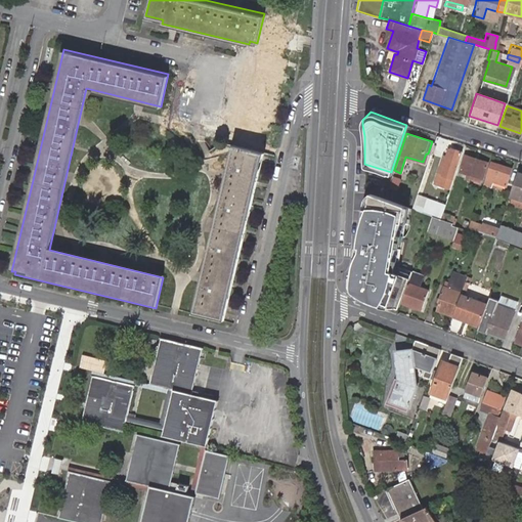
[(224,320),(263,153),(231,145),(192,313),(224,320)]
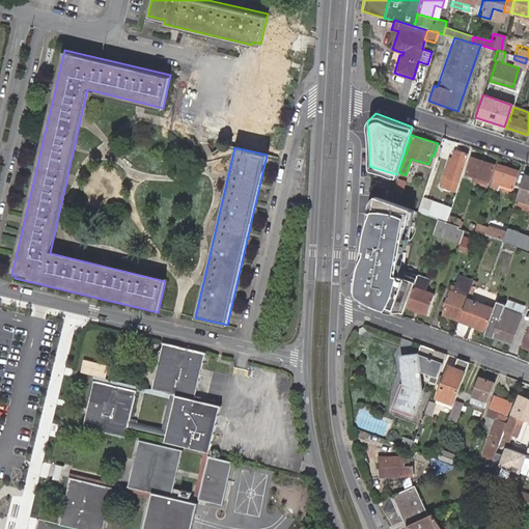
[(449,157),(443,175),(447,176),(455,150),(453,149),(451,158),(449,157)]
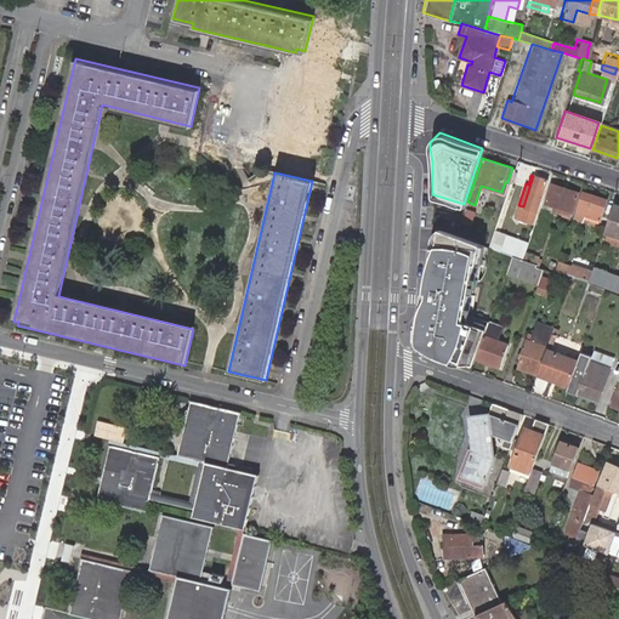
[(523,206),(518,205),(515,217),(532,222),(545,179),(534,176),(533,176),(523,206)]
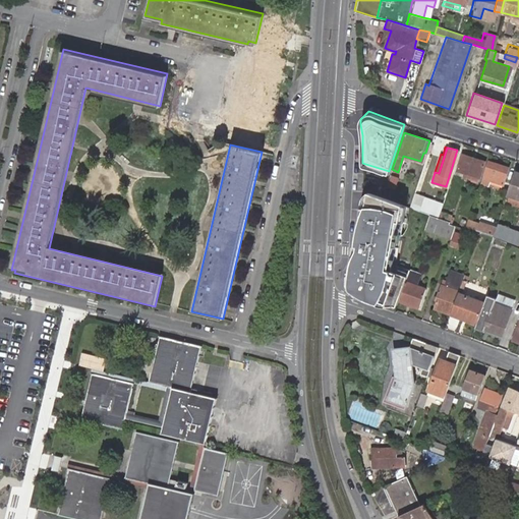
[(478,174),(483,159),(462,152),(457,167),(463,169),(460,176),(476,181),(478,174)]
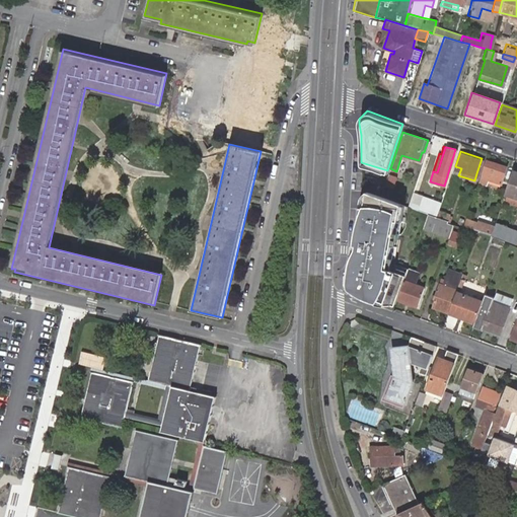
[(487,179),(499,183),(500,180),(505,166),(486,161),(482,173),(478,181),(486,185),(487,179)]
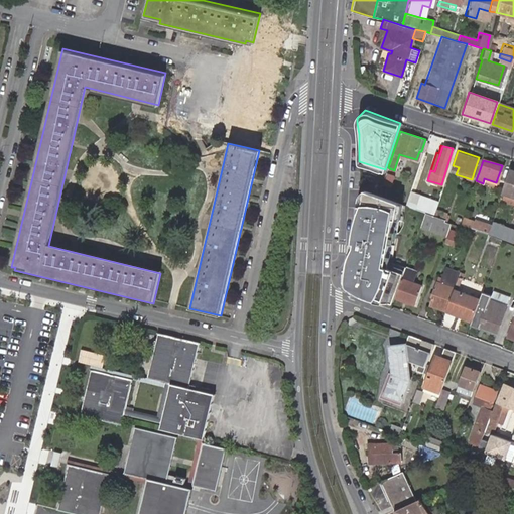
[(513,170),(508,169),(501,193),(503,194),(513,197),(513,170)]
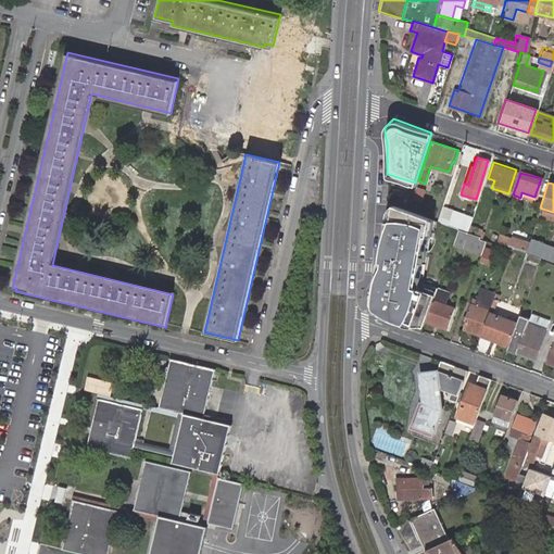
[(423,190),(417,188),(414,198),(419,199),(423,190)]
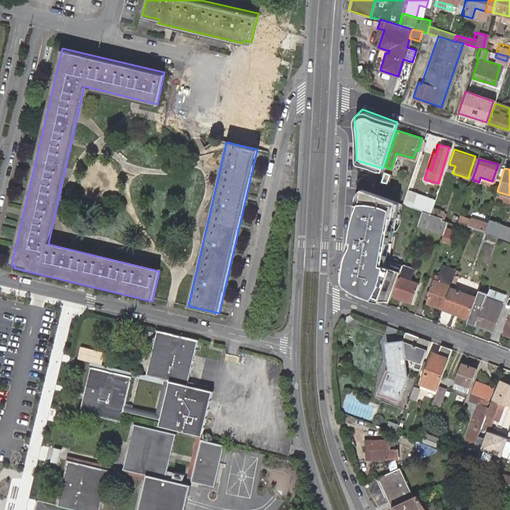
[(397,202),(358,187),(343,266),(343,276),(347,288),(387,302),(390,294),(400,265),(383,259),(397,202)]
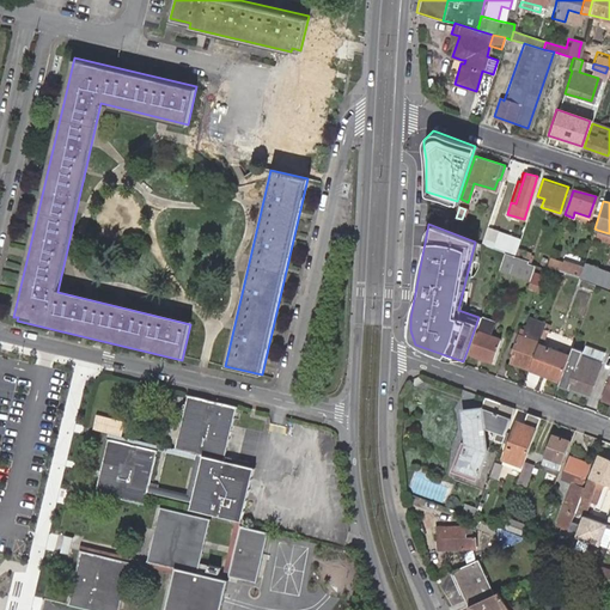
[(498,230),(488,227),(486,237),(494,241),(498,230)]
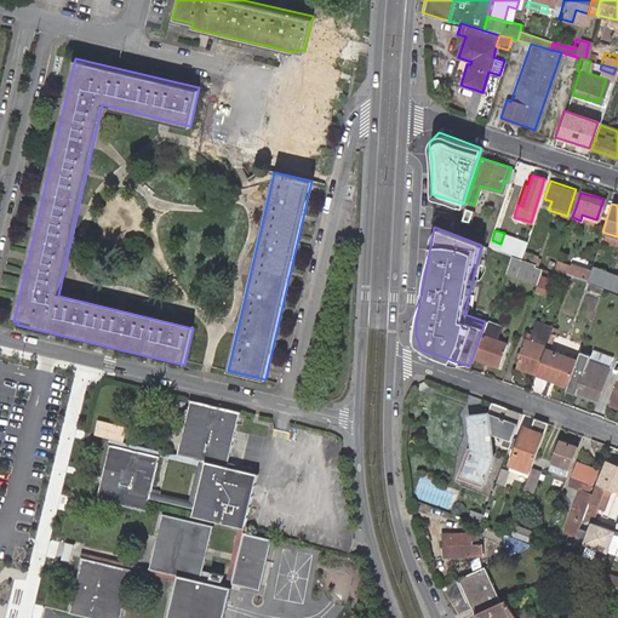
[(617,236),(605,233),(602,240),(617,244),(617,236)]
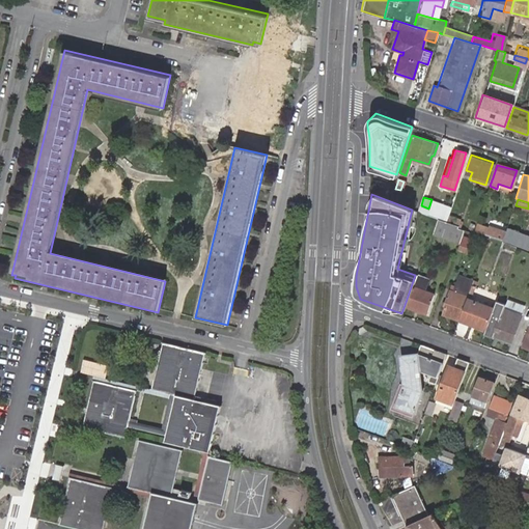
[(442,206),(437,204),(433,214),(438,216),(442,206)]
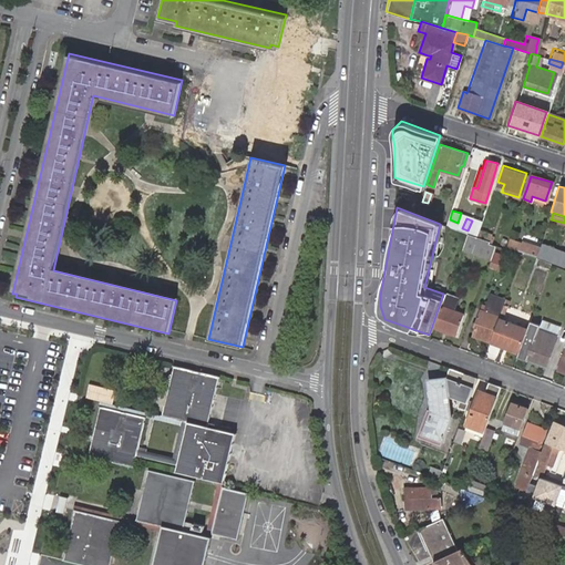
[(481,225),(476,236),(489,240),(490,236),(493,237),(495,230),(492,230),(492,228),(481,225)]
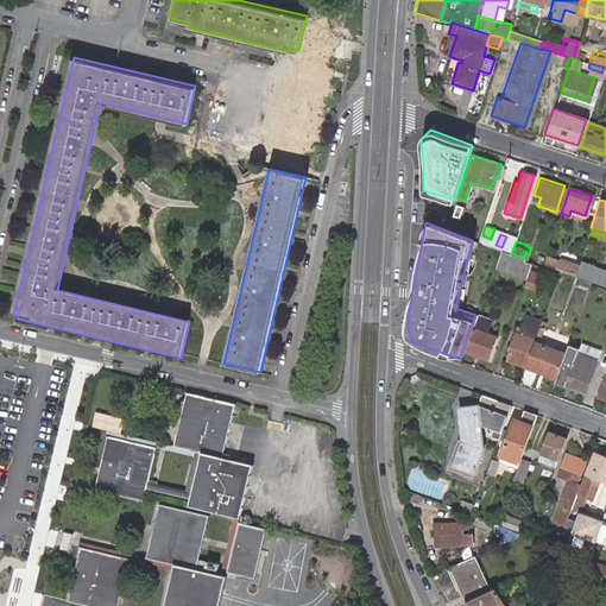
[(510,253),(500,250),(493,267),(524,278),(531,260),(524,258),(511,253),(510,253)]
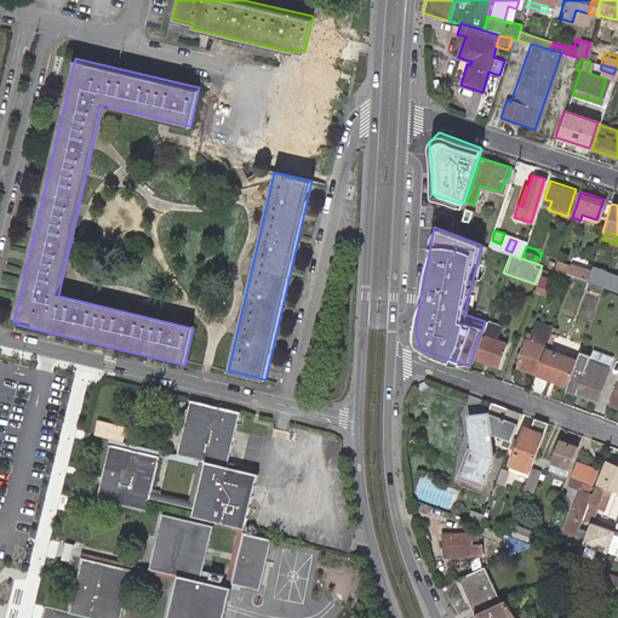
[(558,267),(588,276),(590,267),(561,257),(558,267)]
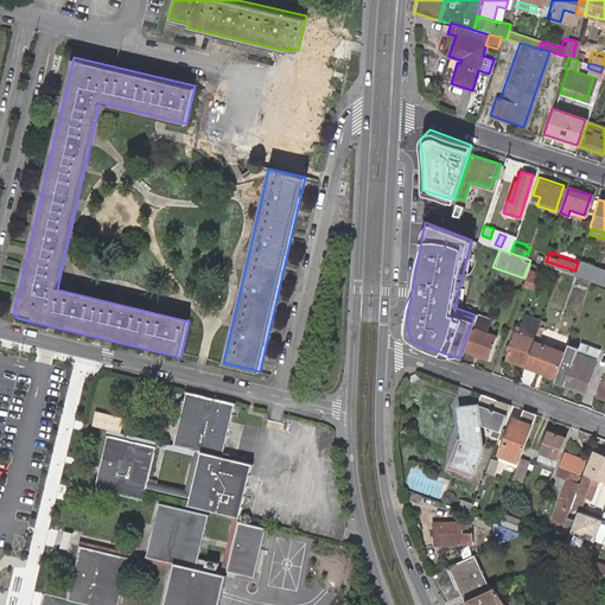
[(542,262),(545,255),(536,253),(534,260),(542,262)]
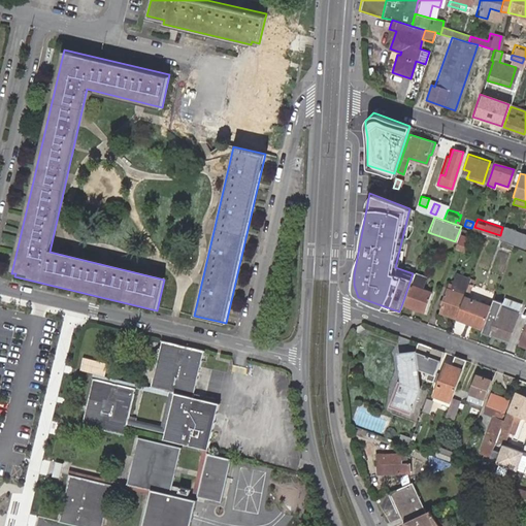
[(525,247),(525,242),(525,232),(505,225),(500,237),(525,247)]
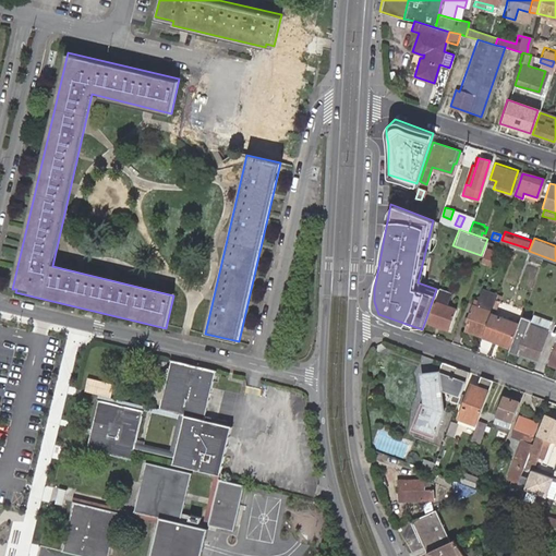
[(496,253),(486,250),(484,255),(482,262),(491,265),(492,263),(493,261),(496,253)]
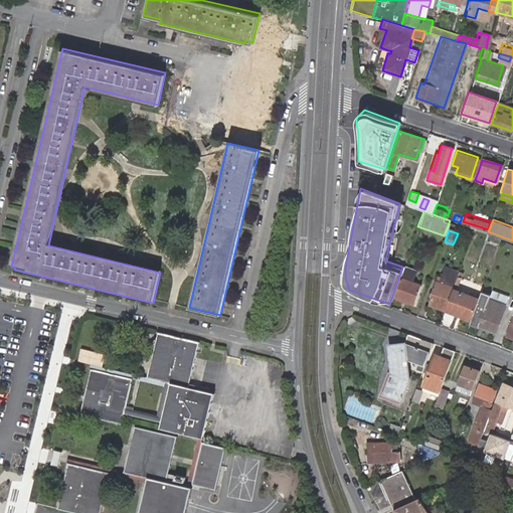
[(454,282),(458,271),(443,266),(439,276),(436,275),(430,294),(431,295),(426,305),(444,310),(454,282)]
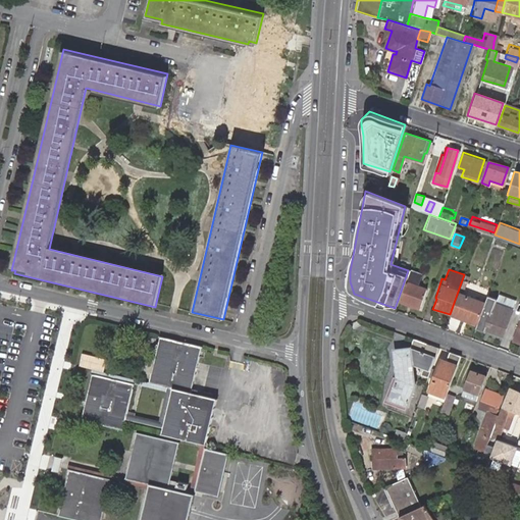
[(417,273),(408,270),(398,300),(405,303),(418,307),(425,288),(413,283),(417,273)]
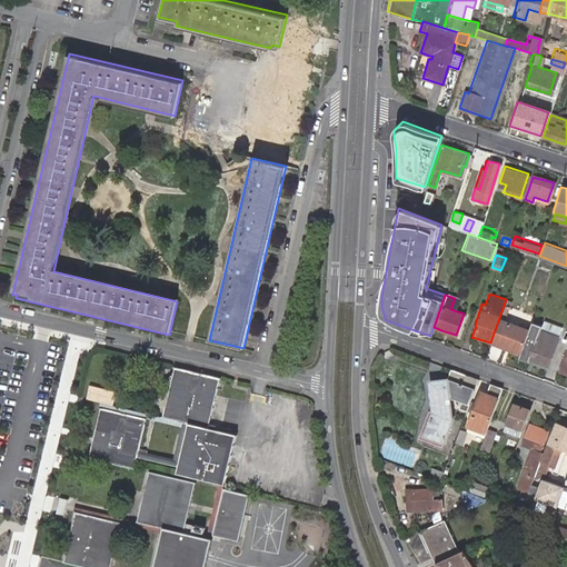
[(518,352),(527,329),(503,320),(506,314),(501,311),(490,342),(518,352)]
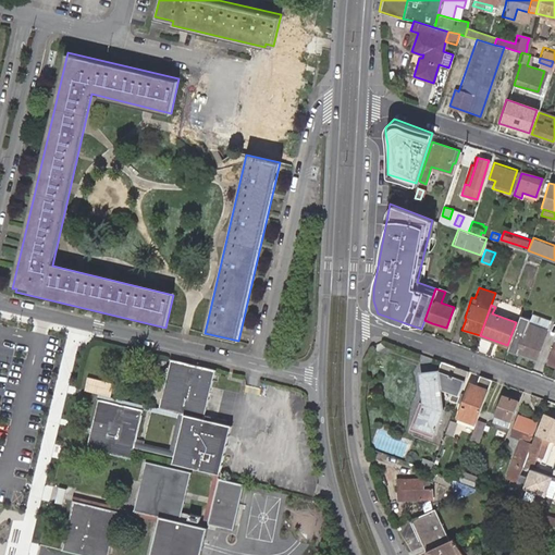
[(532,319),(523,315),(510,347),(538,358),(549,331),(531,323),(532,319)]
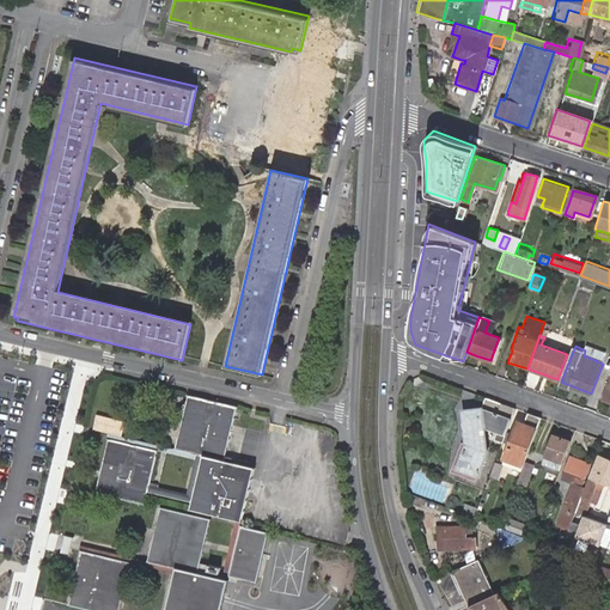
[(244,523),(257,470),(227,463),(239,408),(188,397),(176,451),(202,457),(201,462),(190,510),(239,522),(244,523)]
